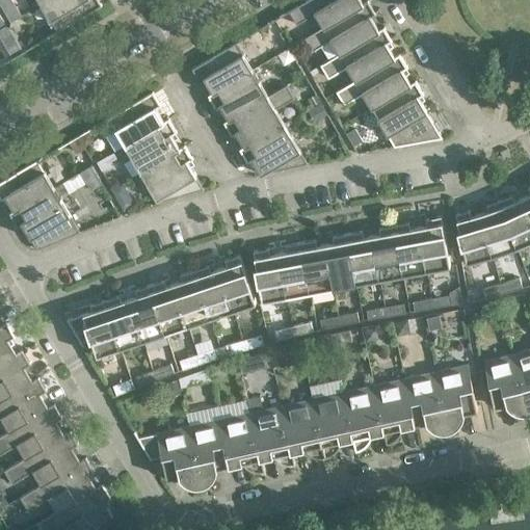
[(49,0),(40,6),(55,33),(100,7),(96,1),(95,0),(49,0)]
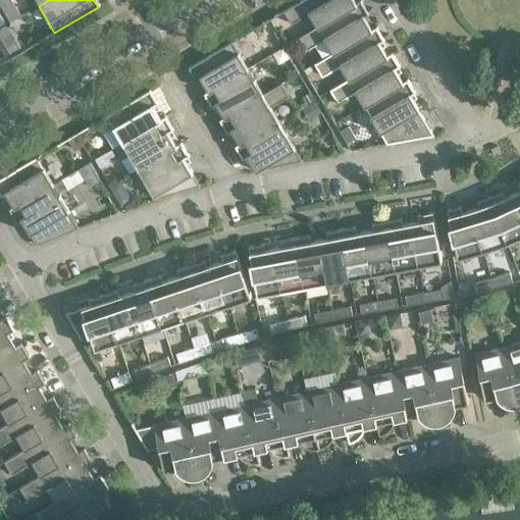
[(308,15),(315,28),(316,29),(355,6),(354,5),(351,0),(302,0),(281,12),(289,26),(308,15)]
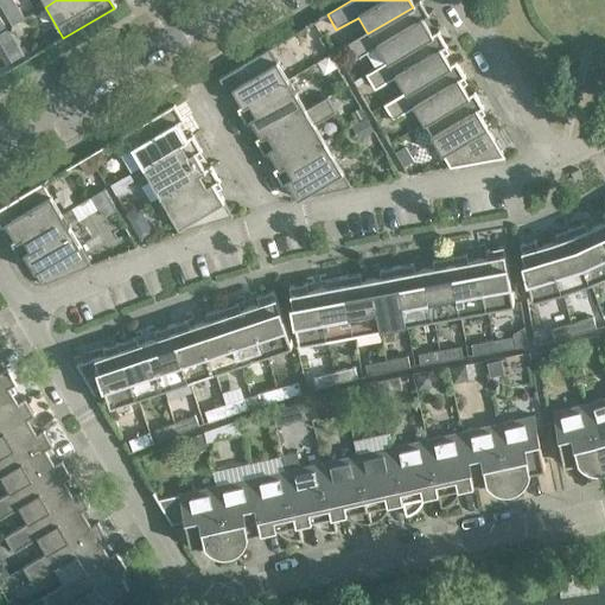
[(418,2),(412,6),(413,7),(368,33),(367,32),(345,45),(355,61),(376,48),(384,63),(386,64),(431,37),(430,37),(422,24),(421,21),(427,18),(422,10),(418,2)]
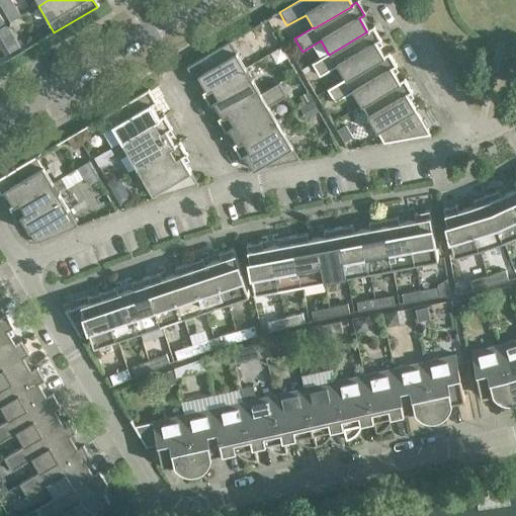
[(14,8),(3,14),(8,23),(19,17),(14,8)]
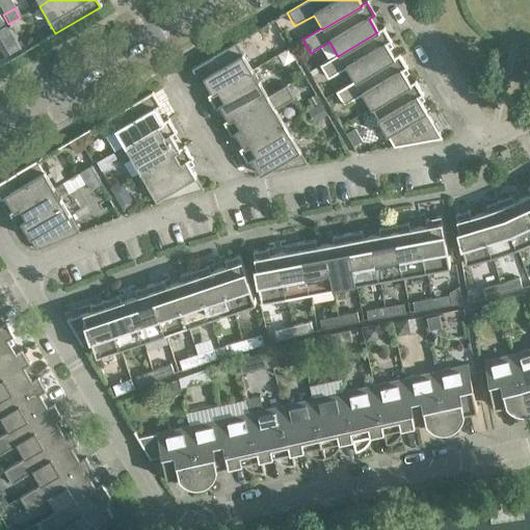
[(381,29),(376,32),(377,32),(338,56),(337,55),(318,67),(326,80),(345,69),(353,82),(353,83),(393,59),(393,58),(387,48),(385,46),(390,43),(386,35),(381,29)]
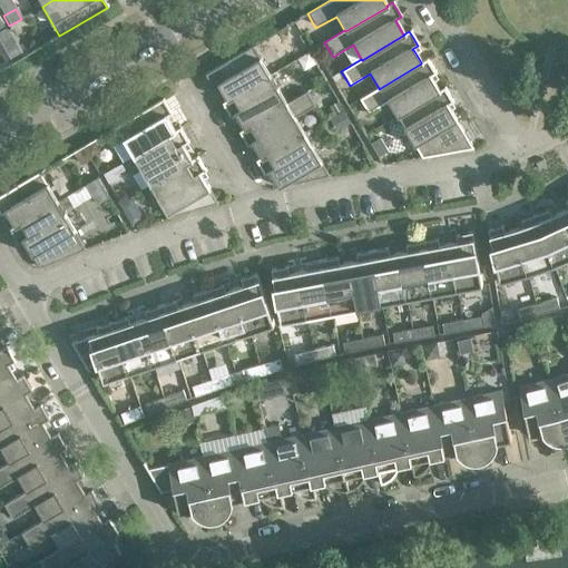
[(268,77),(251,47),(204,75),(207,81),(212,90),(217,87),(218,89),(226,100),(226,101),(268,77)]
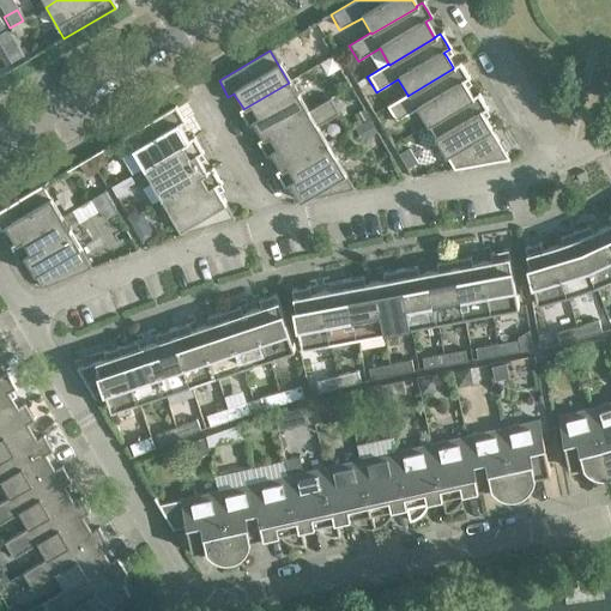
[(458,65),(453,67),(453,68),(407,96),(407,95),(386,108),(394,123),(417,110),(427,127),(472,100),(471,98),(464,86),(463,83),(467,80),(463,72),(458,65)]
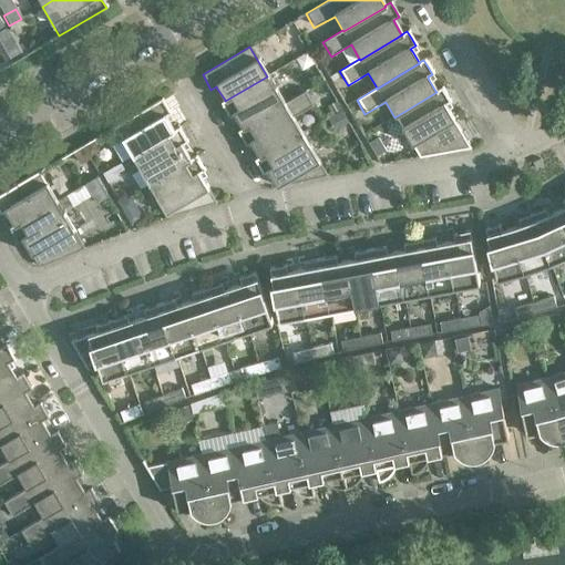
[(336,73),(328,78),(330,82),(338,78),(336,73)]
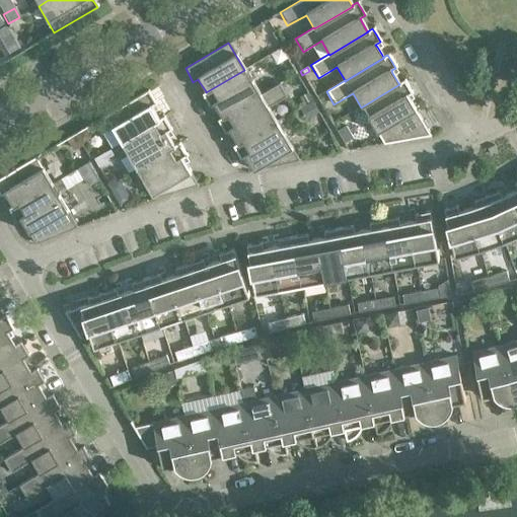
[(260,95),(244,70),(206,92),(206,91),(201,94),(205,101),(209,107),(213,105),(215,107),(221,118),(221,119),(260,96),(260,95)]
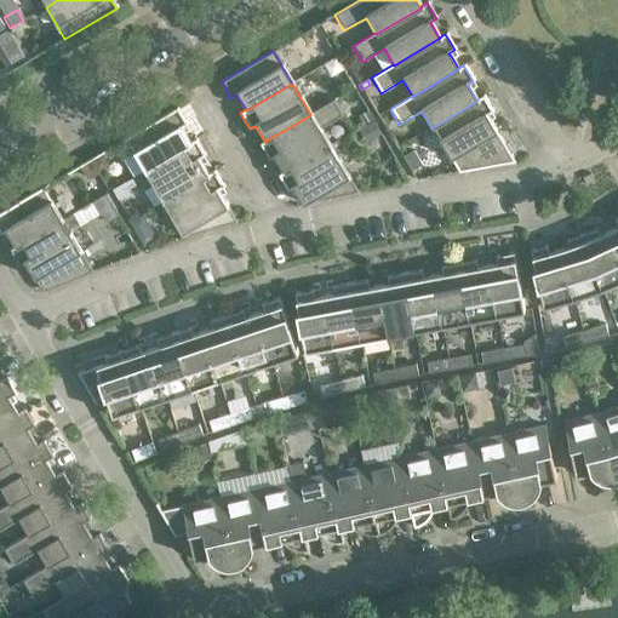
[(482,96),(476,99),(478,101),(431,129),(458,173),(514,162),(487,119),(486,115),(491,113),(488,107),(482,96)]
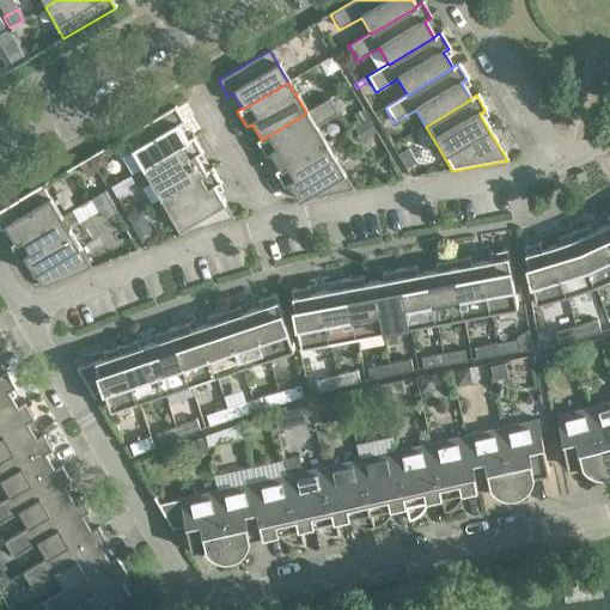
[(337,115),(328,99),(306,113),(306,114),(261,140),(261,139),(255,142),(260,151),(264,158),(270,154),(272,158),(279,170),(280,171),(325,144),(316,128),(337,115)]
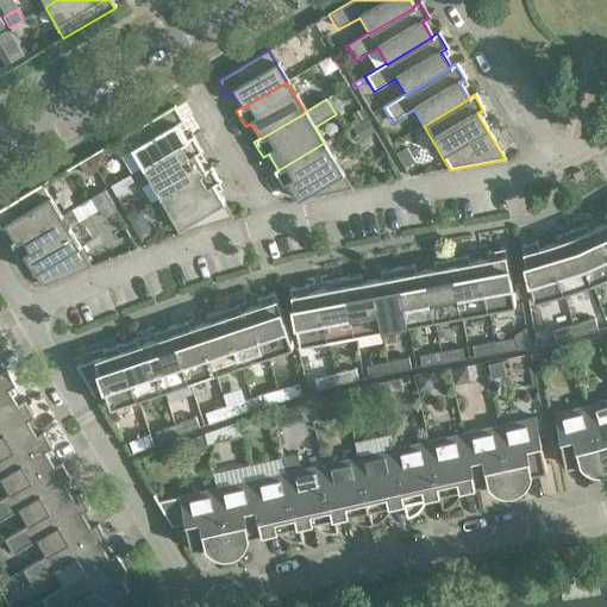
[(177,114),(173,107),(121,137),(141,169),(186,142),(186,141),(177,127),(176,126),(182,123),(177,114)]
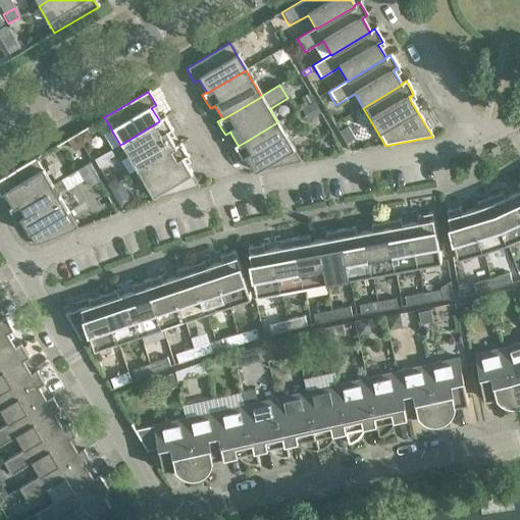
[(319,113),(313,103),(302,110),(307,120),(319,113)]
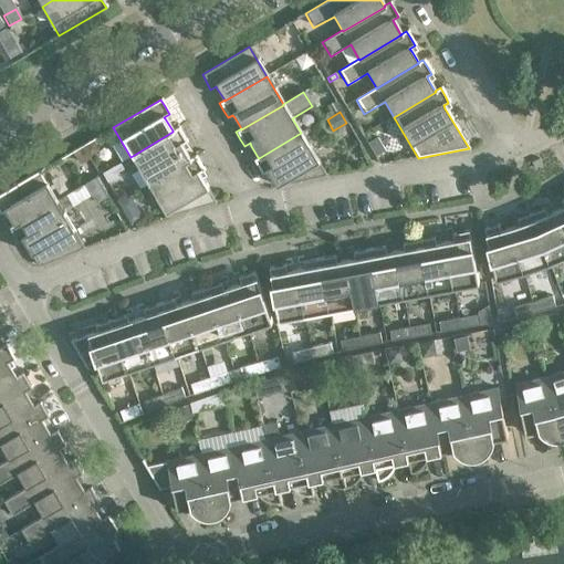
[(177,128),(173,131),(173,132),(131,157),(147,185),(189,160),(189,159),(183,148),(180,145),(186,143),(181,135),(177,128)]
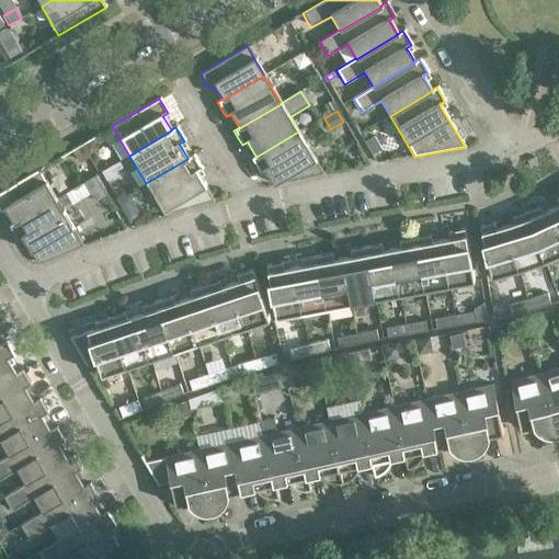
[(323,174),(298,132),(257,157),(255,156),(251,159),(255,167),(259,173),(264,170),(265,172),(274,186),(323,174)]
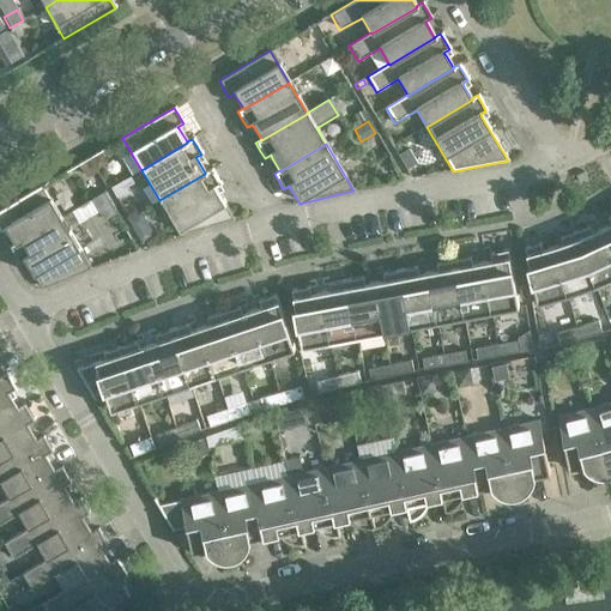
[(407,151),(397,157),(405,171),(416,165),(407,151)]
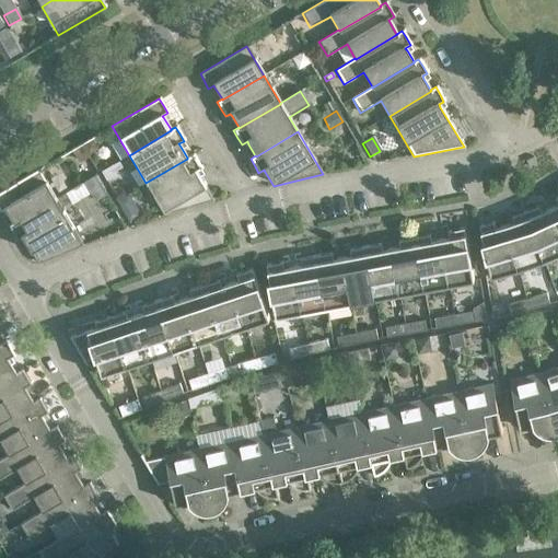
[(89,141),(79,147),(84,157),(90,153),(92,146),(89,141)]
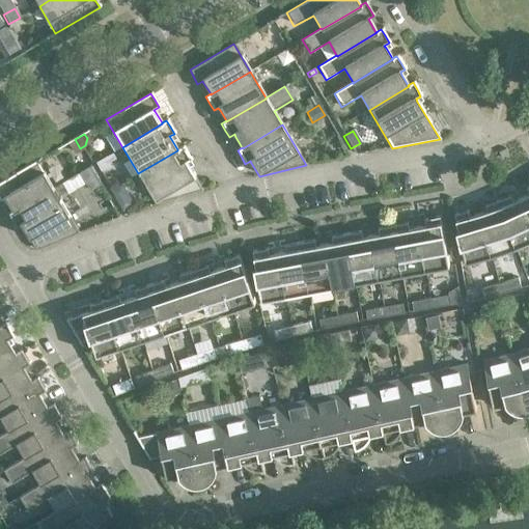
[(183,146),(177,149),(177,150),(138,173),(157,204),(201,191),(187,165),(186,163),(190,160),(186,152),(183,146)]
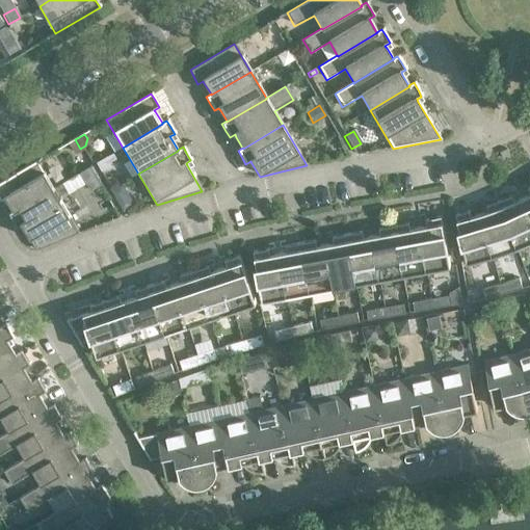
[(104,158),(95,163),(100,173),(105,169),(107,162),(104,158)]
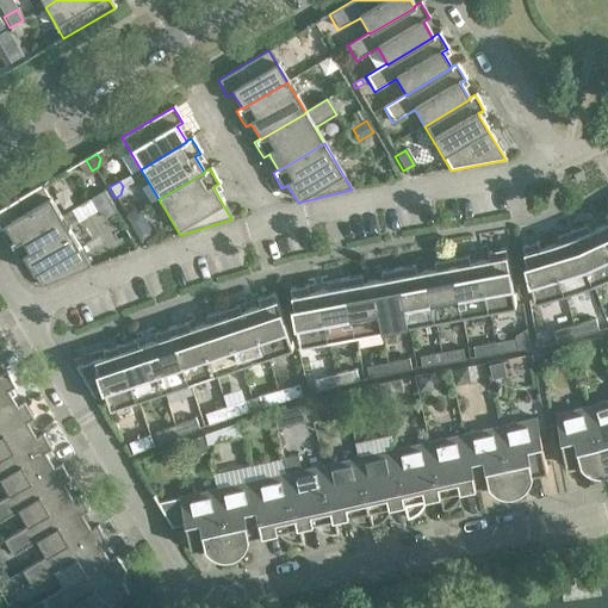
[(8,246),(10,247),(60,217),(41,185),(0,209),(0,230),(5,228),(6,230),(14,243),(8,246)]
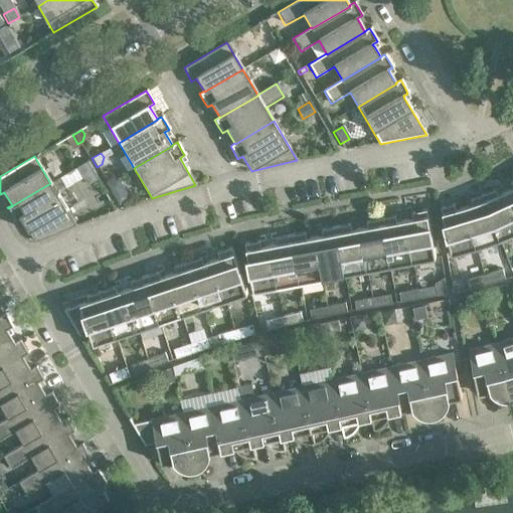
[(98,180),(88,162),(76,168),(88,186),(98,180)]
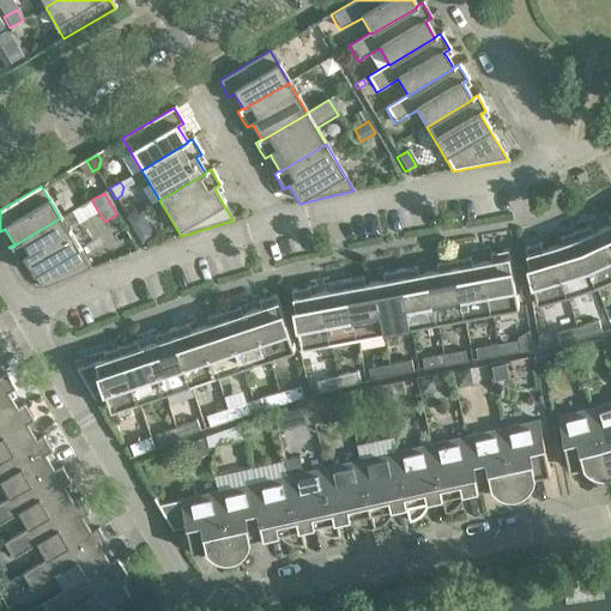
[(139,215),(128,221),(134,231),(139,229),(141,221),(139,215)]
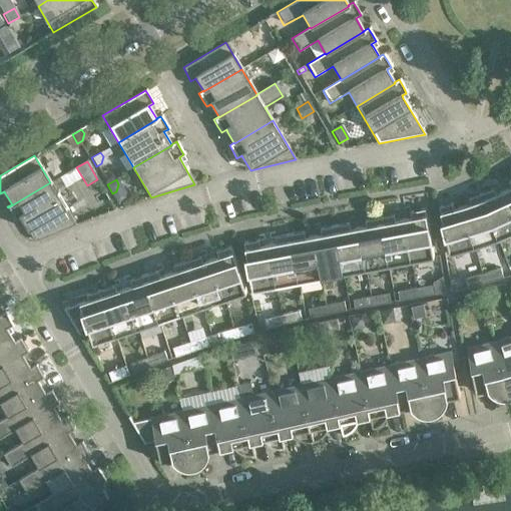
[(510,180),(507,183),(509,188),(508,188),(502,191),(510,211),(510,180)]
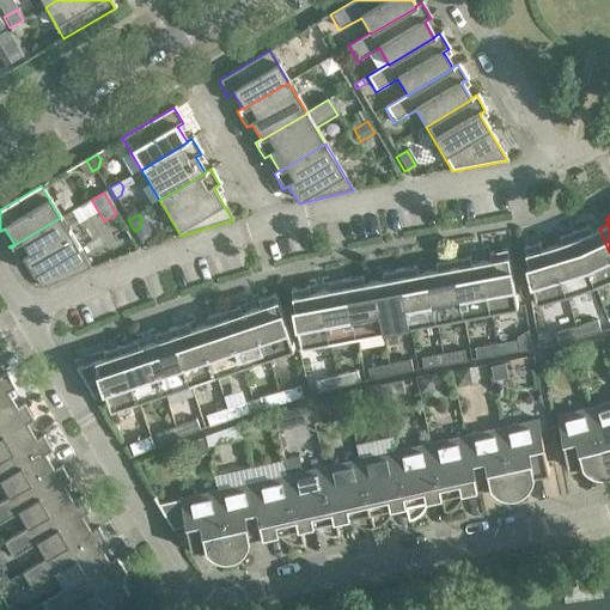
[(91,269),(60,218),(10,248),(13,255),(18,262),(23,260),(25,262),(41,290),(91,269)]
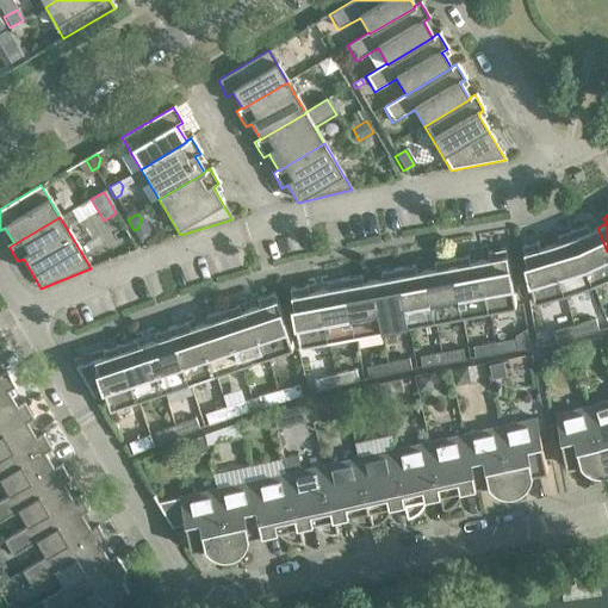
[(585,227),(570,231),(590,285),(607,278),(607,252),(597,228),(590,231),(588,231),(585,227)]
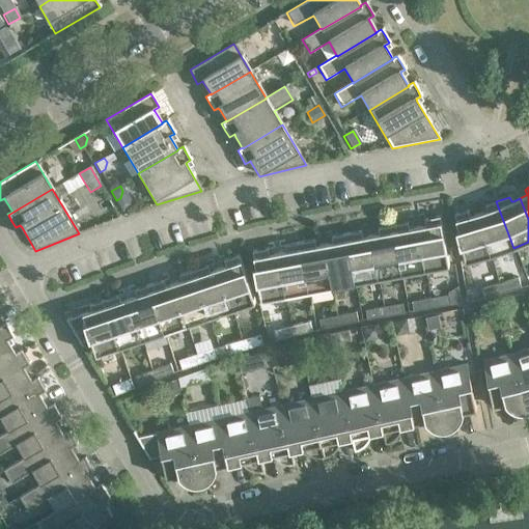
[(513,248),(496,201),(483,206),(484,212),(483,213),(477,215),(490,256),(513,248)]
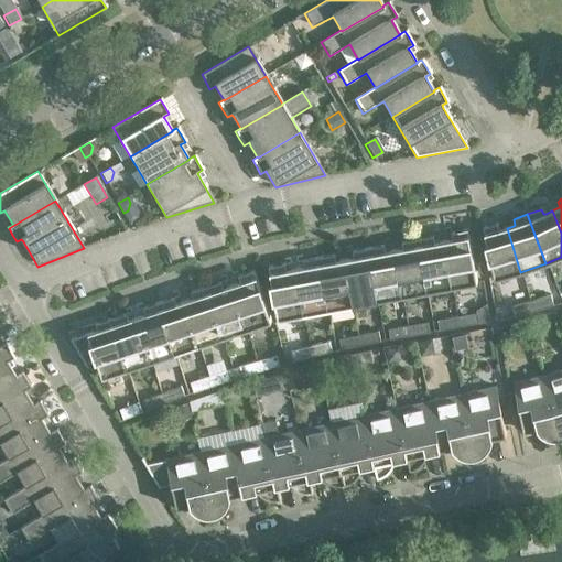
[(493,280),(520,272),(507,228),(499,230),(498,230),(496,225),(481,228),(493,280)]
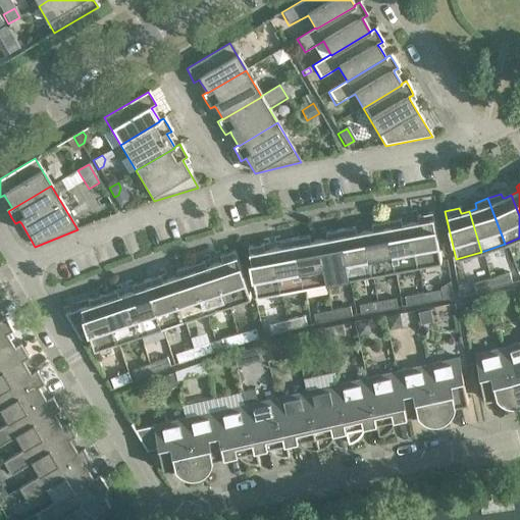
[(416,223),(409,224),(416,266),(439,262),(431,214),(416,217),(417,222),(416,223)]
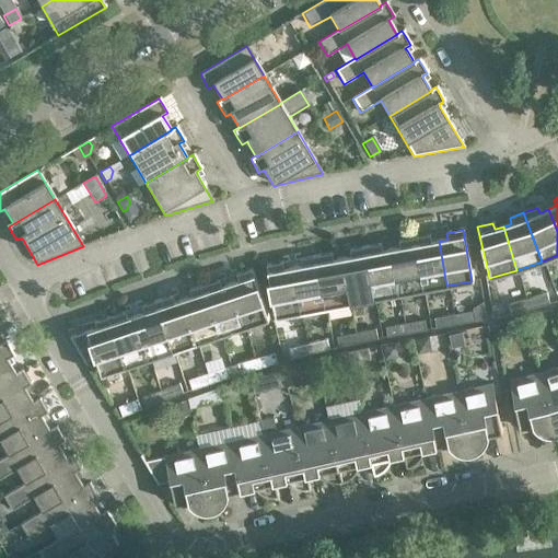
[(429,236),(413,239),(422,291),(446,286),(439,241),(431,242),(430,242),(429,236)]
